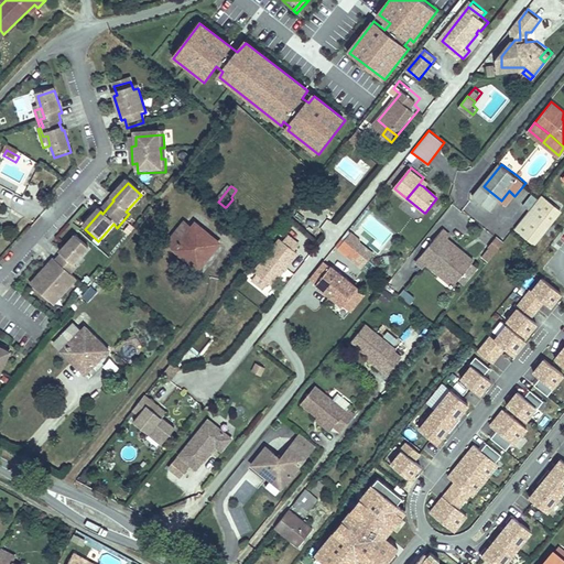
[(509,191),(501,201),(508,205),(514,196),(509,191)]
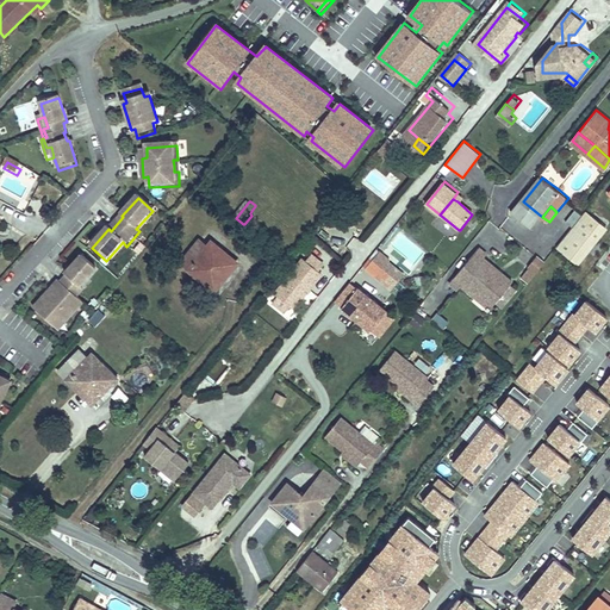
[(556,248),(577,263),(603,231),(583,215),(556,248)]
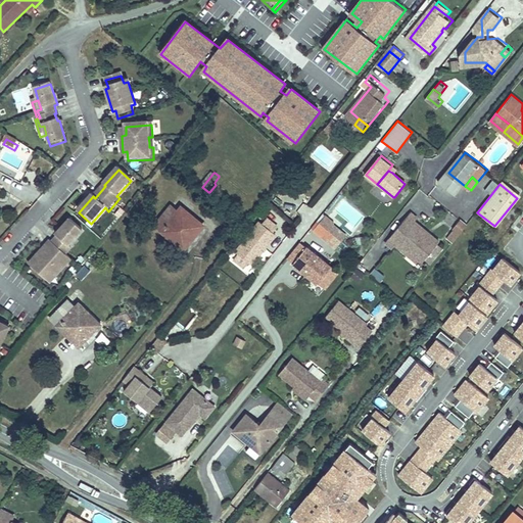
[(174,205),(156,226),(186,250),(207,225),(184,205),(180,210),(174,205)]
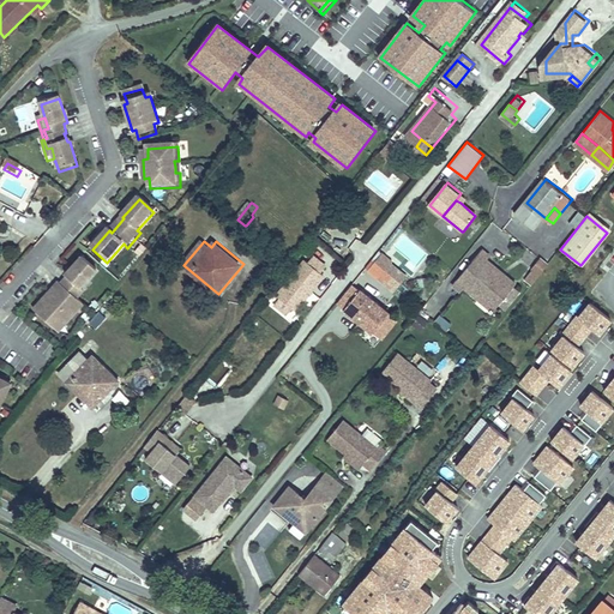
[(306,250),(302,253),(308,258),(317,248),(311,244),(306,250)]
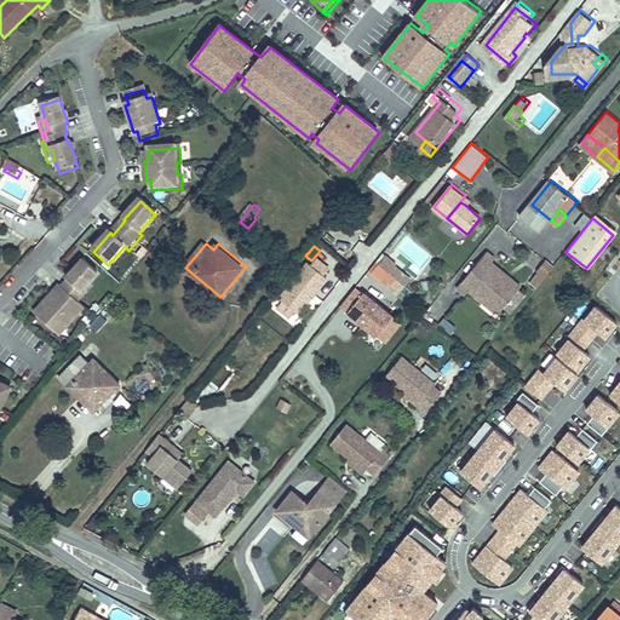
[(477,281),(469,292),(484,304),(488,299),(503,310),(521,288),(511,281),(506,285),(503,282),(506,277),(492,264),(494,262),(493,260),(487,254),(470,275),(477,281)]
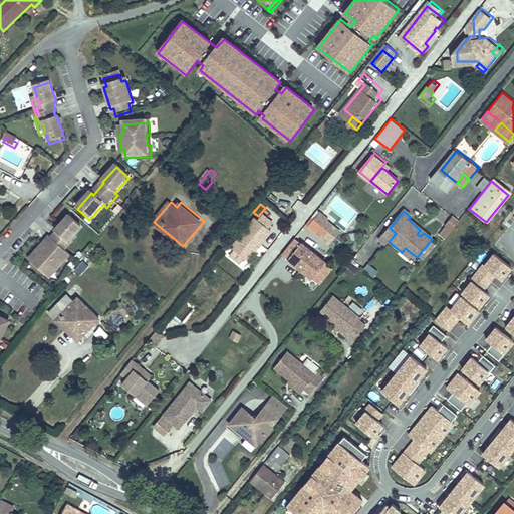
[(446,219),(455,226),(459,221),(451,214),(446,219)]
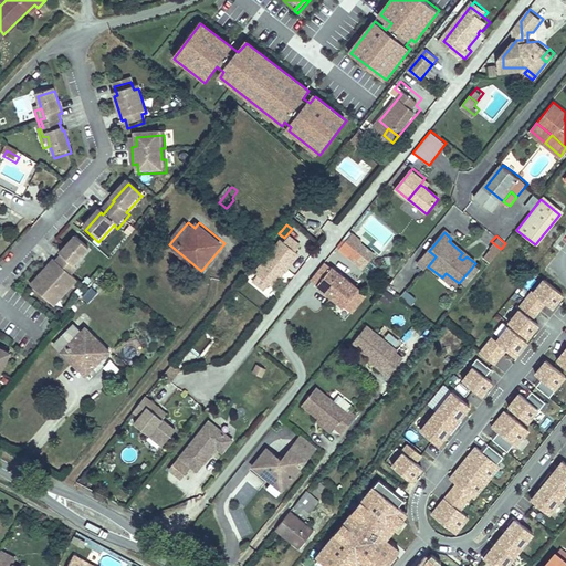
[(352,237),(346,244),(355,252),(356,253),(362,244),(355,239),(352,237)]
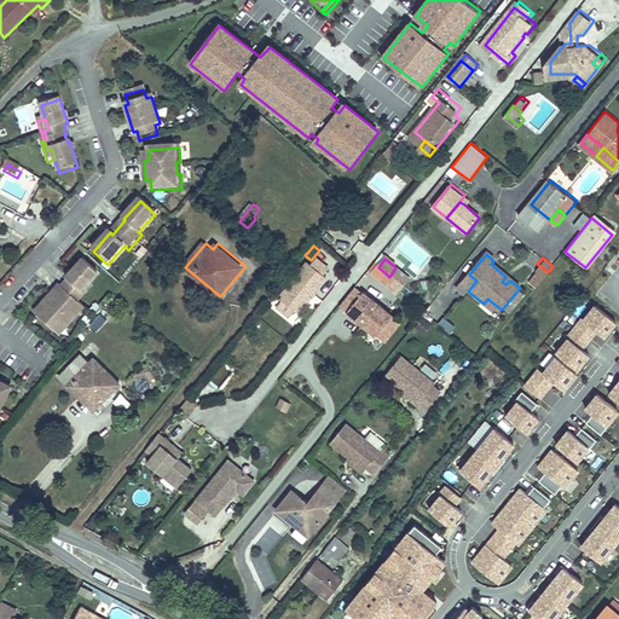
[(98,276),(84,262),(67,281),(69,283),(63,290),(61,288),(47,304),(50,306),(39,319),(57,336),(64,328),(68,331),(85,311),(79,305),(85,296),(82,294),(98,276)]
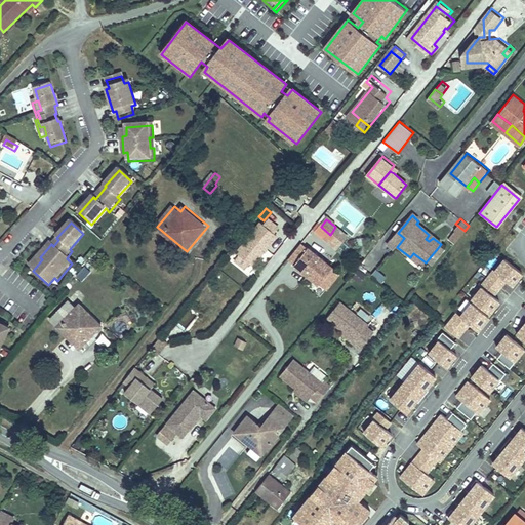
[(270,223),(265,229),(275,238),(280,231),(270,223)]
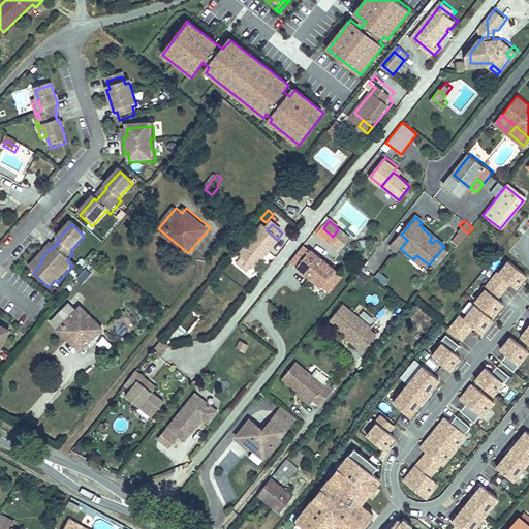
[(321,227),(316,234),(327,242),(332,236),(323,228),(321,227)]
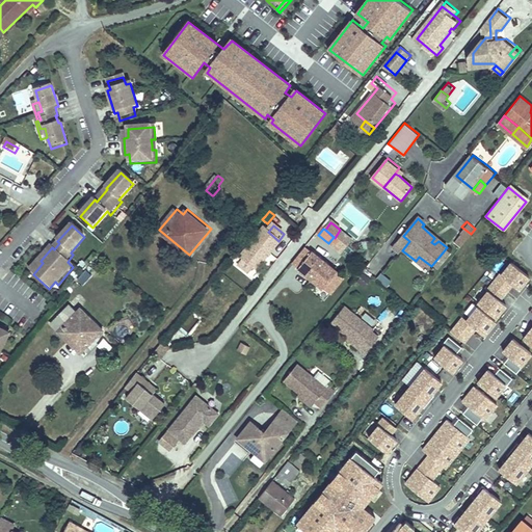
[(244,262),(254,270),(257,272),(281,243),(278,241),(268,232),(265,230),(241,260),(244,262)]
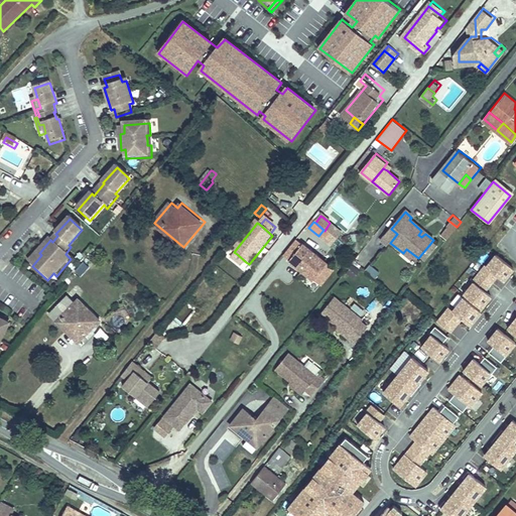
[(384,239),(390,243),(397,234),(391,229),(384,239)]
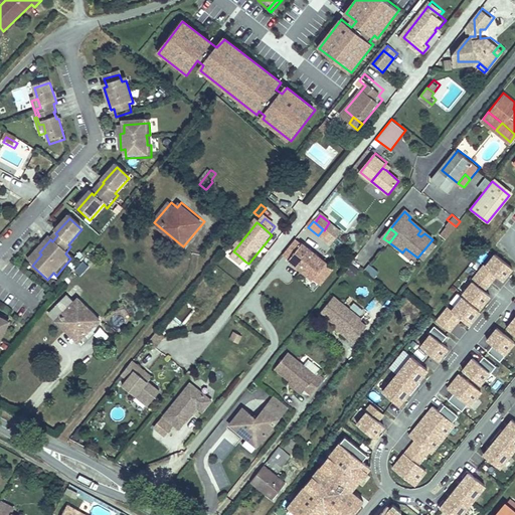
[(289,264),(299,272),(312,255),(302,247),(289,264)]
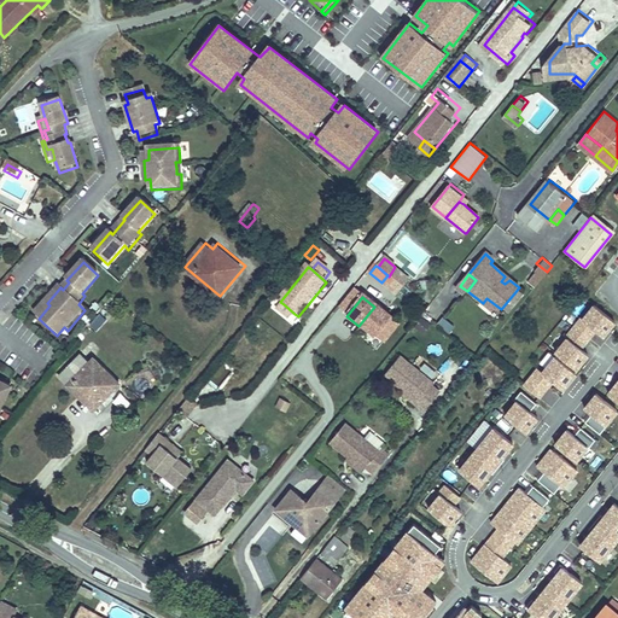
[(487,298),(483,303),(496,315),(501,309),(487,298)]
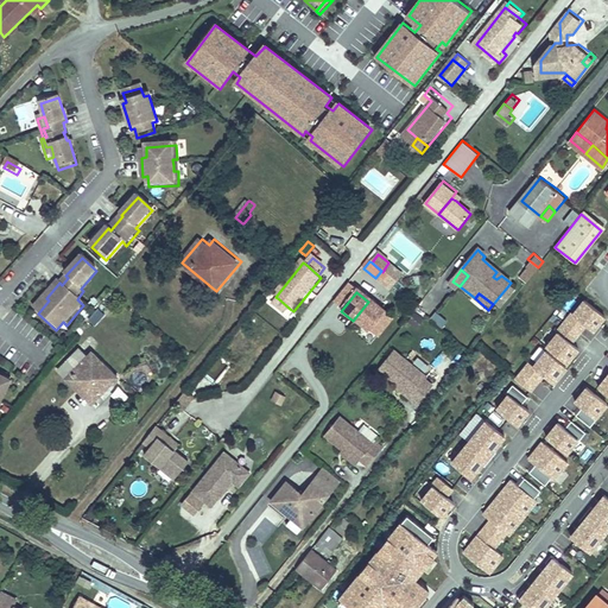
[(46,298),(35,311),(38,314),(49,301),(46,298)]
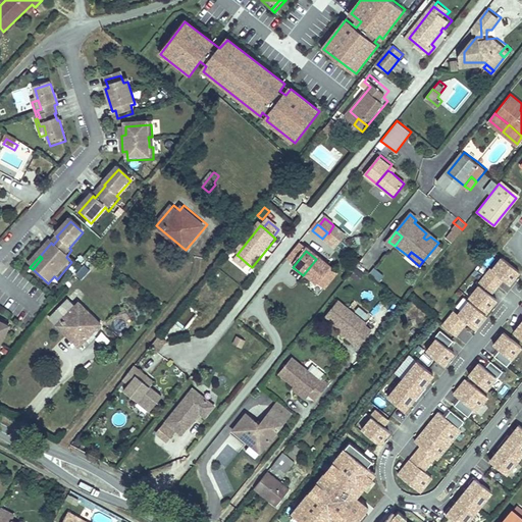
[(235,263),(245,271),(249,265),(240,257),(235,263)]
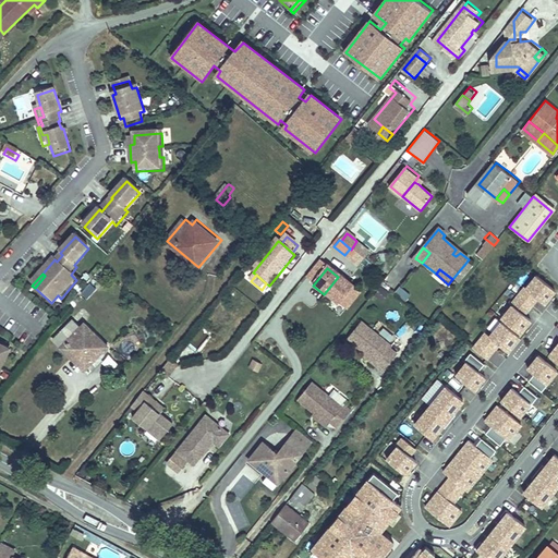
[(544,304),(550,295),(555,290),(536,276),(526,289),(524,288),(518,296),(531,307),(537,299),(544,304)]
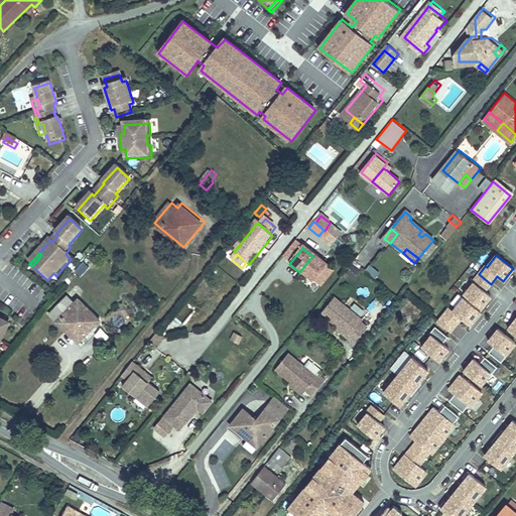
[(312,256),(299,272),(303,275),(313,283),(327,267),(312,256)]
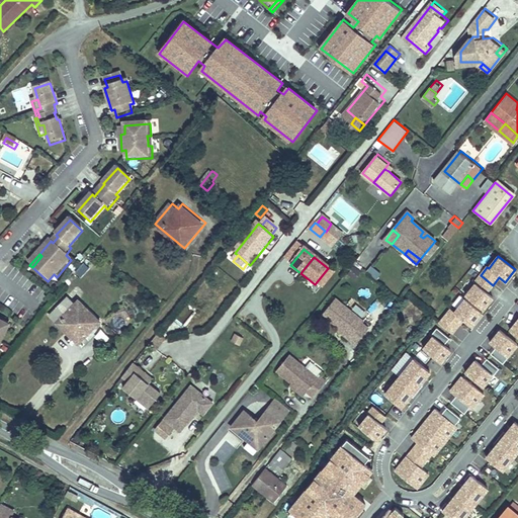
[(347,273),(355,278),(361,271),(352,265),(347,273)]
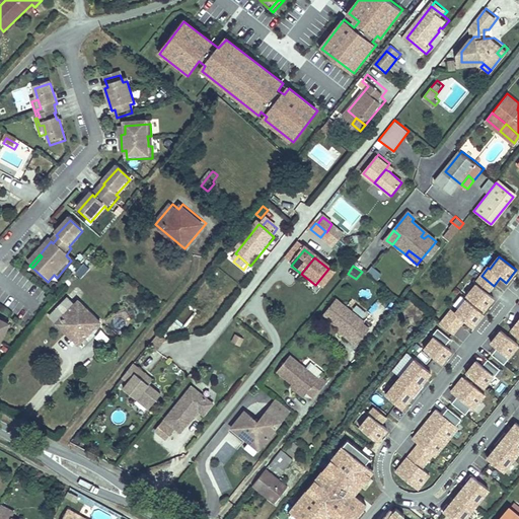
[(372,268),(369,275),(377,279),(380,272),(372,268)]
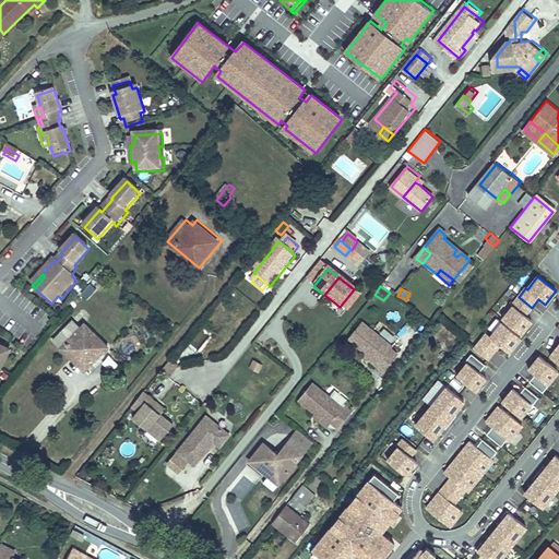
[(360,295),(354,289),(340,307),(346,313),(360,295)]
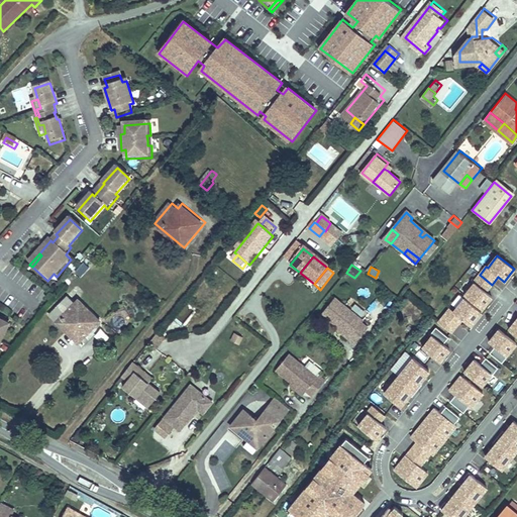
[(50,283),(57,277),(54,274),(47,281),(50,283)]
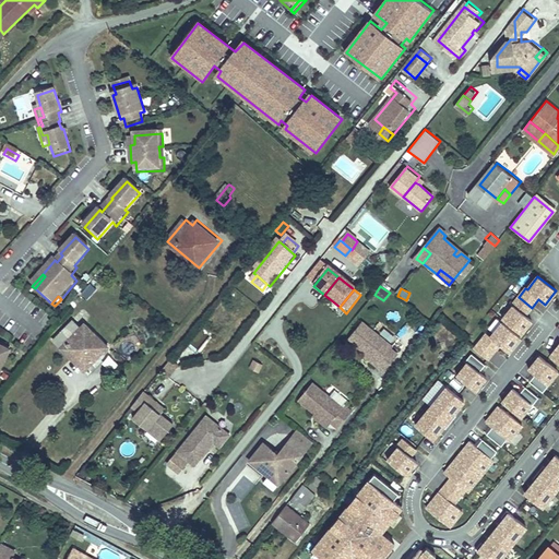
[(521,334),(532,321),(525,316),(532,308),(519,297),(512,306),(513,307),(502,320),(521,334)]
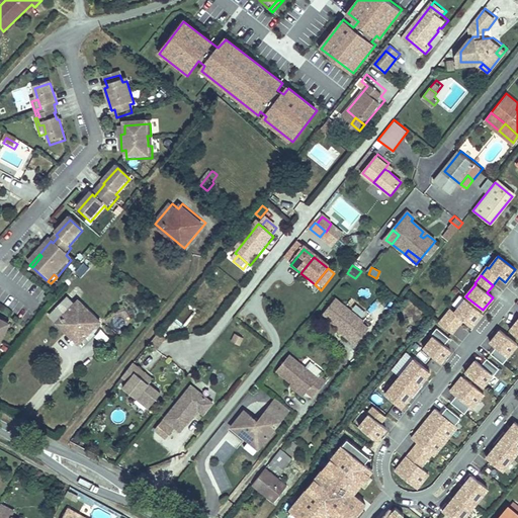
[(89,287),(84,297),(94,303),(99,292),(89,287)]
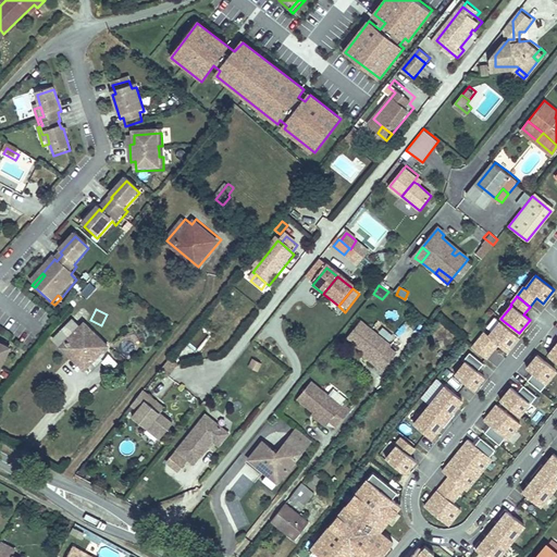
[(56,339),(66,350),(88,323),(86,320),(82,324),(75,318),(56,338),(56,339)]
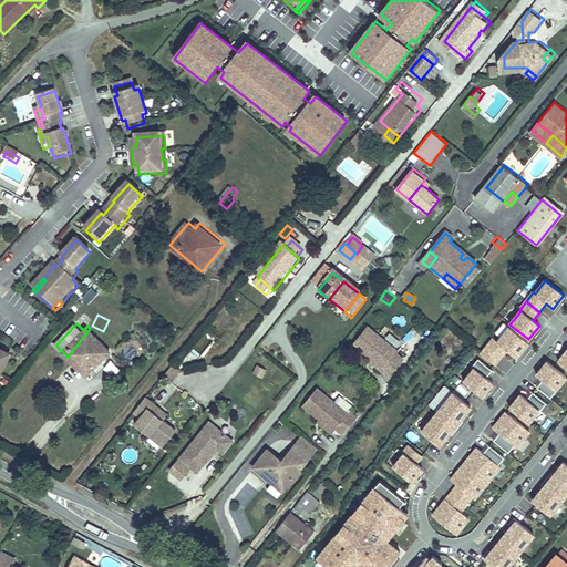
[(526,342),(508,327),(496,341),(492,338),(480,353),(493,364),(500,357),(498,356),(504,349),(514,357),(526,342)]
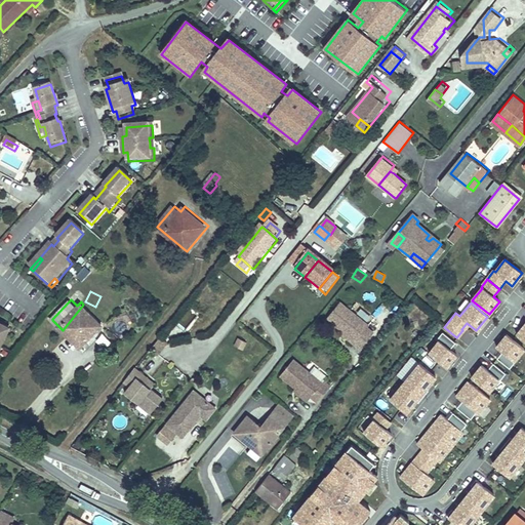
[(329,320),(346,334),(356,342),(354,345),(361,350),(374,334),(368,330),(370,327),(342,304),(329,320)]
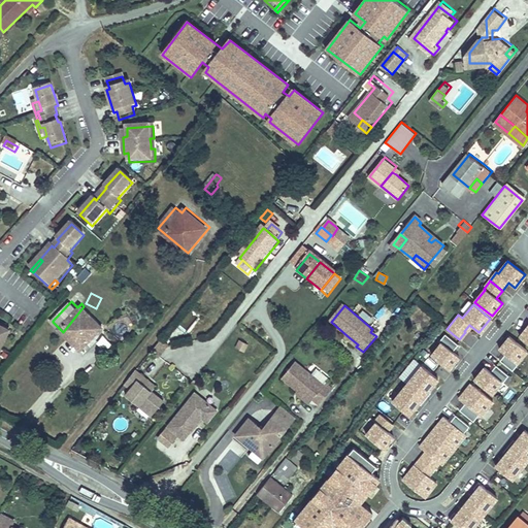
[(84,306),(63,332),(83,352),(105,329),(84,306)]
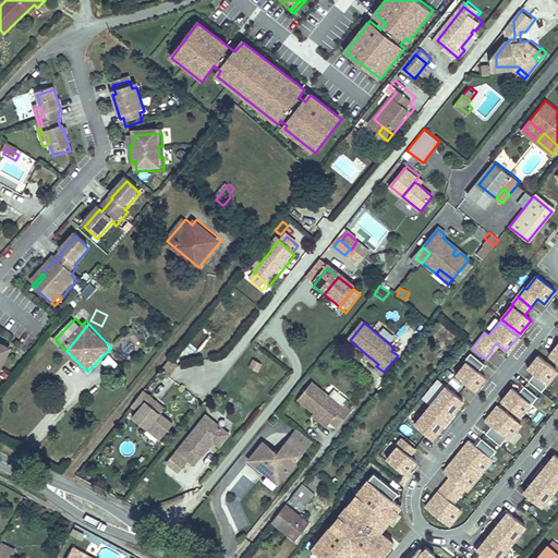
[(378,364),(367,355),(365,358),(376,366),(378,364)]
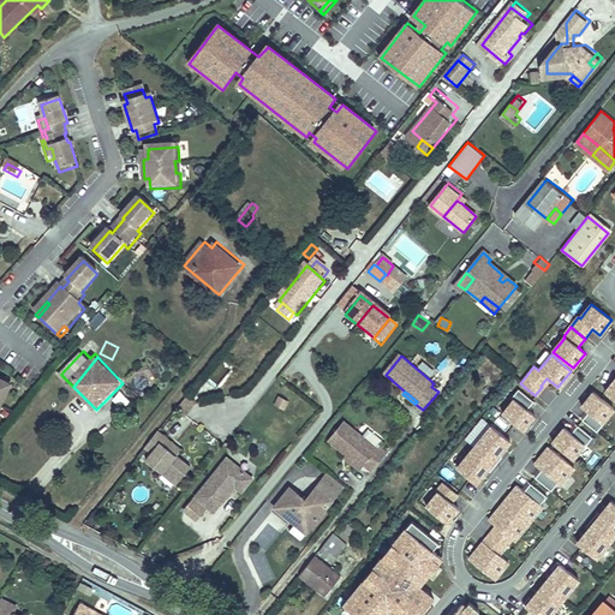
[(602,423),(614,408),(593,392),(581,407),(589,412),(602,423)]
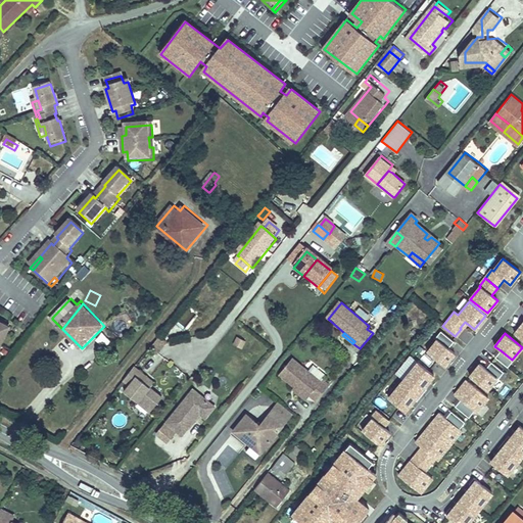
[(243,348),(246,340),(238,336),(235,344),(243,348)]
